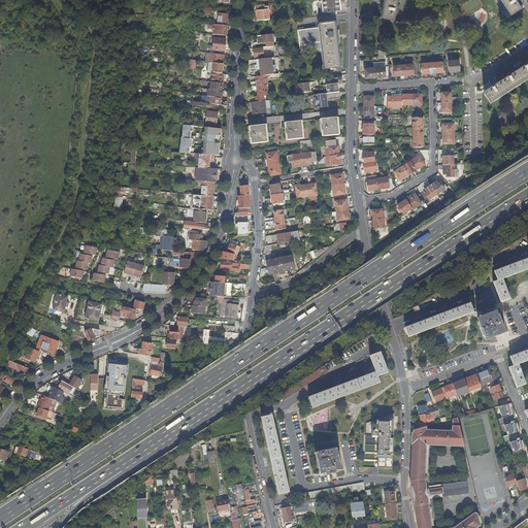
[(384,0),(385,1),(382,15),(394,18),(396,8),(396,0),(384,0)]
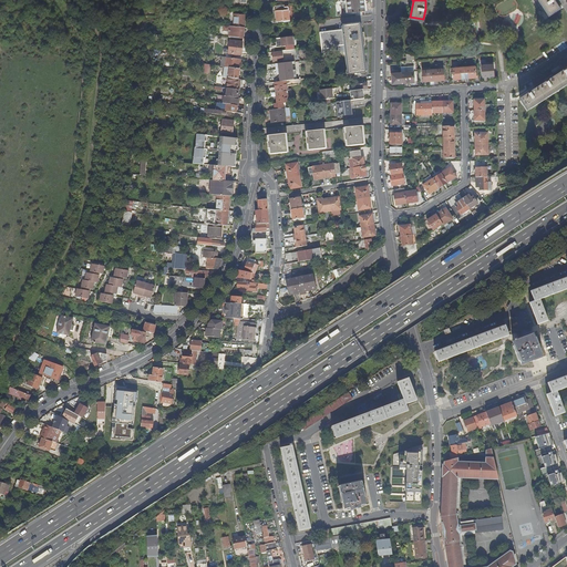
[(540,0),(549,12),(559,6),(556,0),(540,0)]
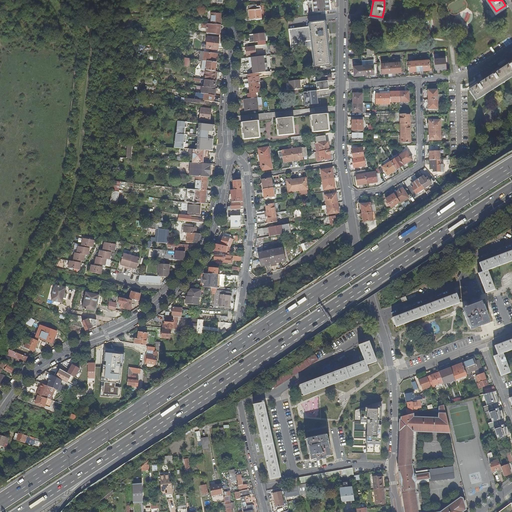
[(330,9),(330,1),(312,3),(313,11),(330,9)]
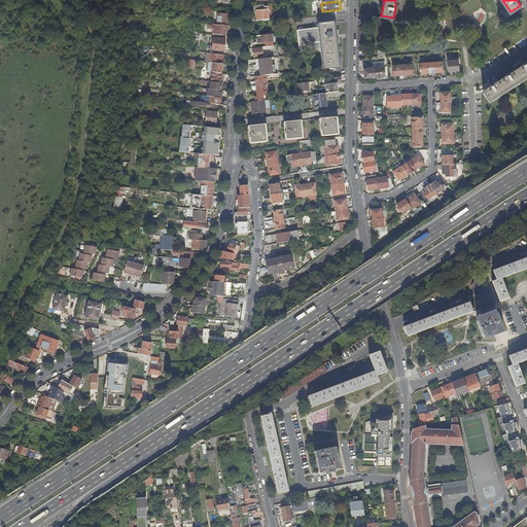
[(265,9),(256,10),(257,20),(269,18),(268,9),(265,9)]
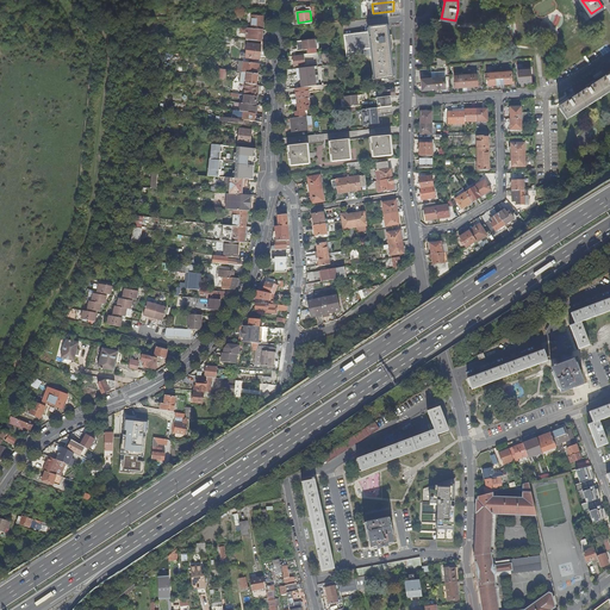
[(262,30),(263,17),(251,16),(250,29),(262,30)]
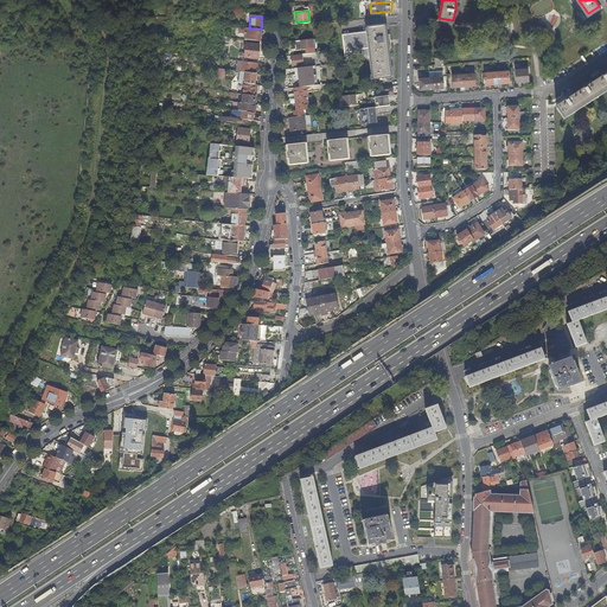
[(370,49),(374,78),(391,76),(388,49),(390,48),(389,34),(385,36),(384,25),(368,27),(368,32),(343,36),(345,56),(345,53),(353,52),(353,55),(363,53),(362,50),(370,49)]
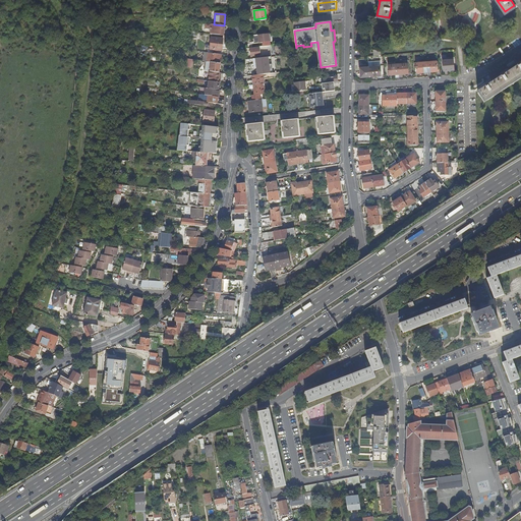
[(224,36),(224,25),(214,24),(206,23),(206,29),(212,30),(211,35),(223,36),(224,36)]
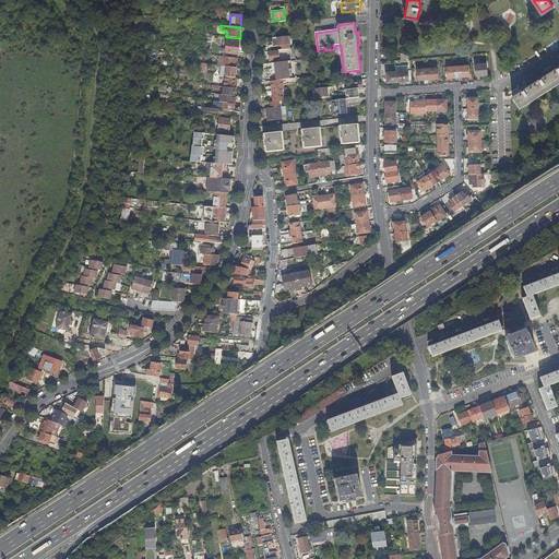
[(288,36),(272,38),(273,43),(277,42),(277,46),(278,50),(287,50),(287,46),(289,45),(288,36)]
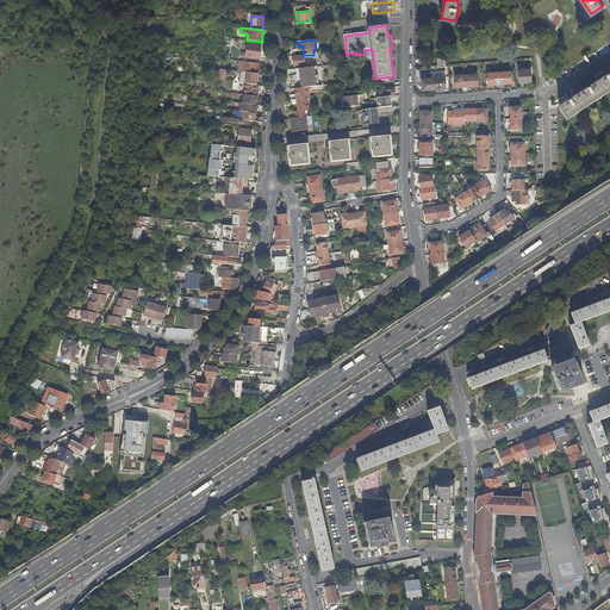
[(260,60),(261,42),(247,41),(247,44),(247,54),(246,58),(260,60)]
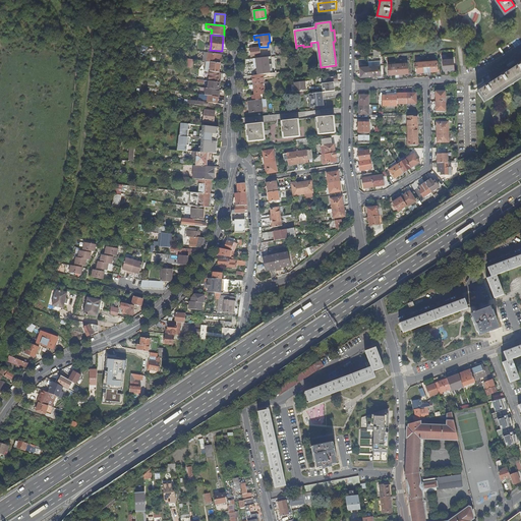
[(259,47),(250,49),(250,57),(273,55),(272,46),(268,47),(259,47)]
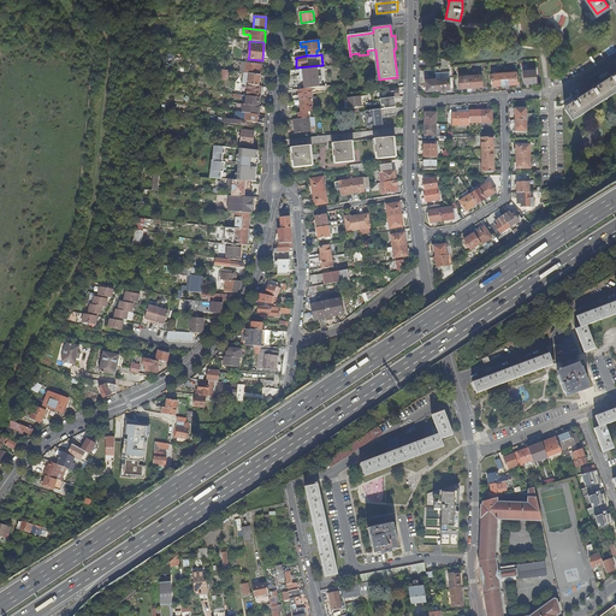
[(261,64),(246,63),(244,73),(258,75),(259,69),(261,69),(261,64)]
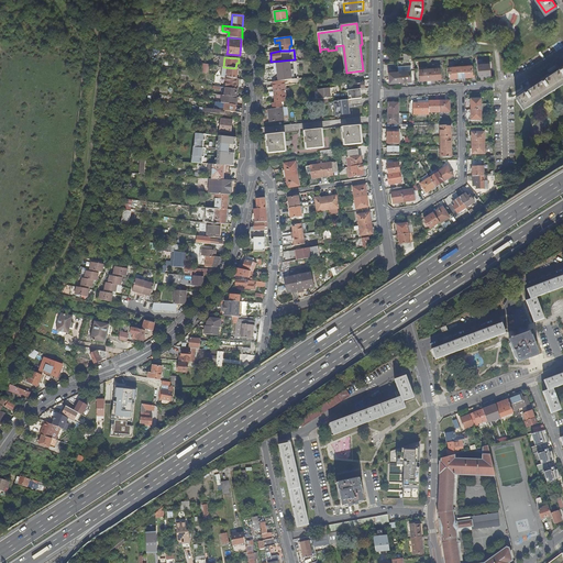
[(489,65),(478,65),(479,76),(490,75),(489,65)]
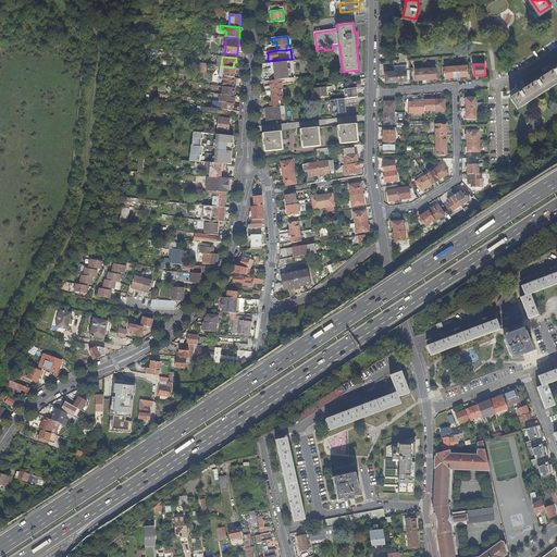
[(556,82),(556,64),(552,69),(553,70),(539,79),(537,78),(532,82),(533,83),(523,88),(523,87),(518,90),(518,93),(510,97),(518,108),(556,82)]
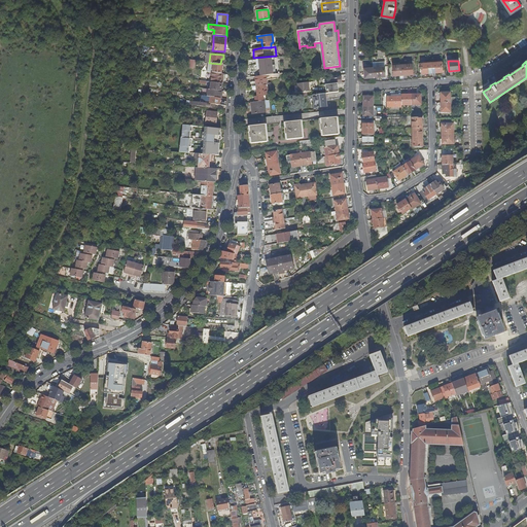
[(208,62),(207,71),(212,72),(221,74),(222,64),(220,64),(209,63),(208,62)]
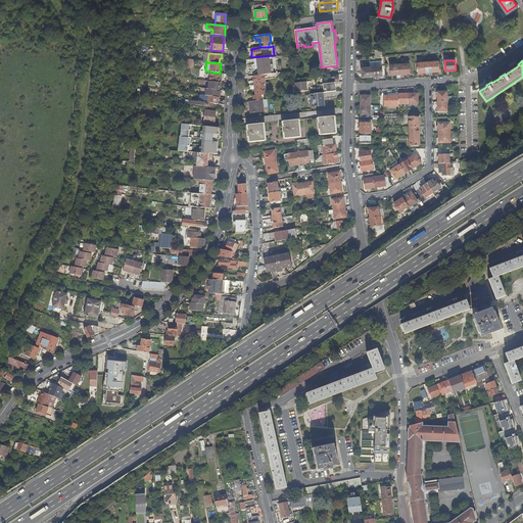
[(428,62),(429,73),(438,72),(437,61),(428,62)]
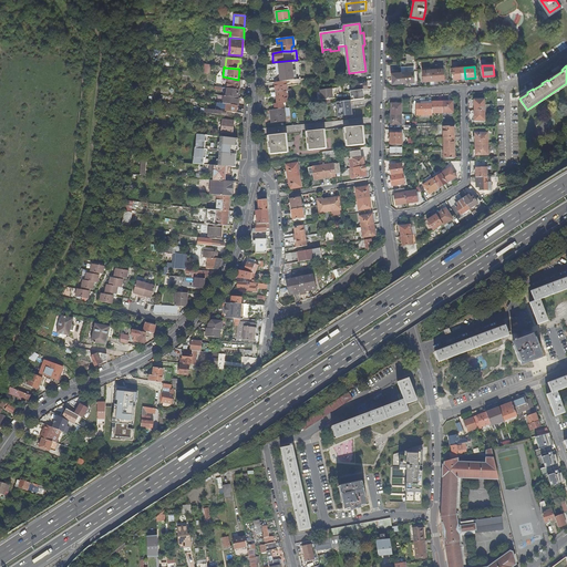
[(454,79),(465,79),(464,68),(453,69),(454,79)]
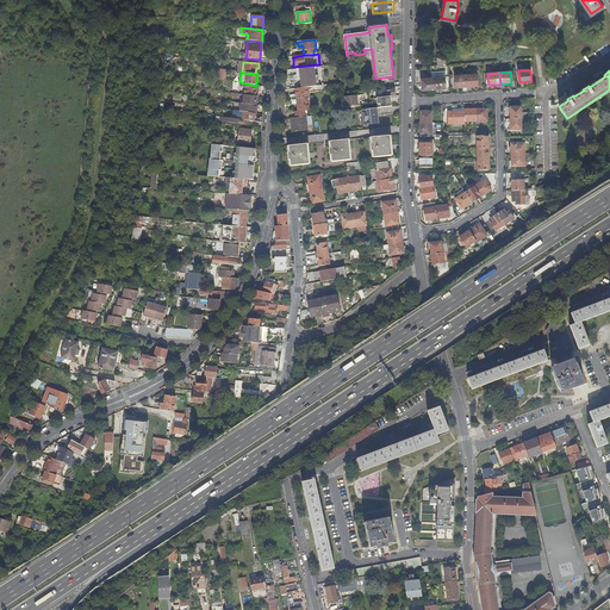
[(466,75),(466,87),(478,86),(477,74),(466,75)]
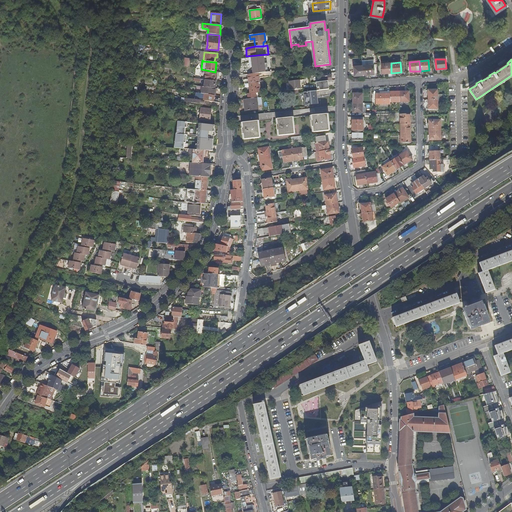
[(382,74),(391,73),(391,63),(381,64),(382,74)]
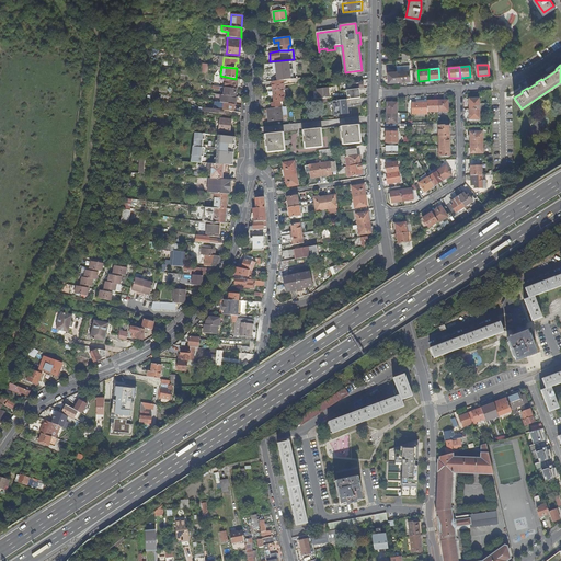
[(397,72),(398,82),(409,81),(408,71),(397,71),(397,72)]
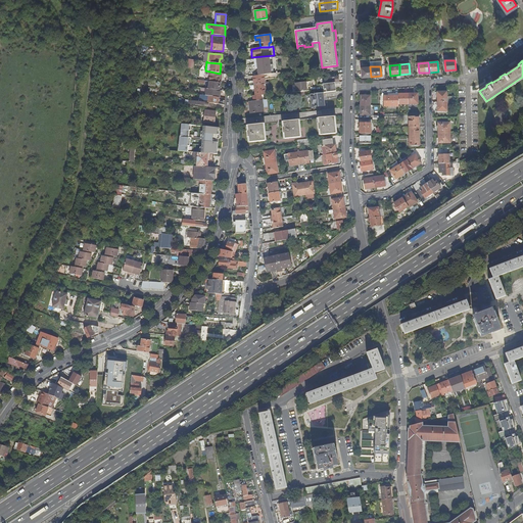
[(363,78),(371,77),(370,67),(362,68),(362,78),(363,78)]
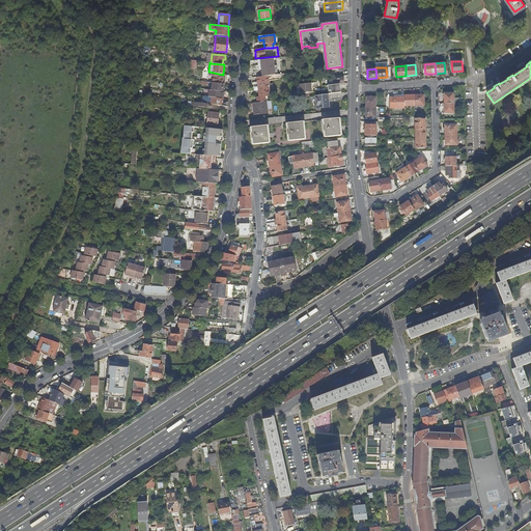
[(214,73),(213,83),(224,84),(224,85),(225,75),(223,75),(214,73)]
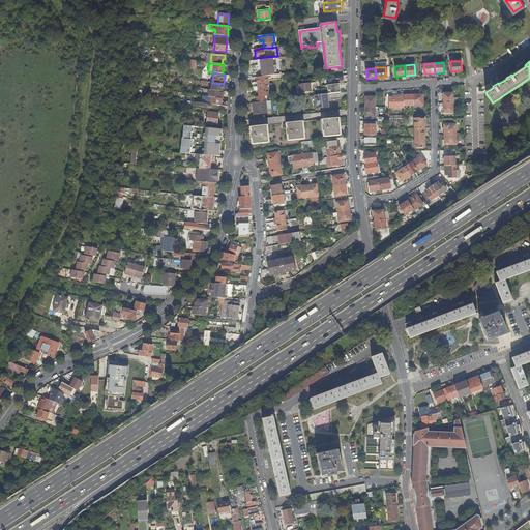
[(280,75),(257,78),(258,85),(268,84),(267,81),(280,79),(280,75)]
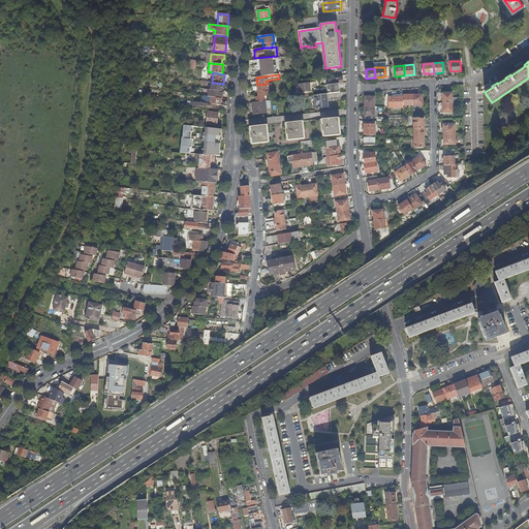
[(212,84),(211,90),(222,91),(223,84),(212,83),(212,84)]
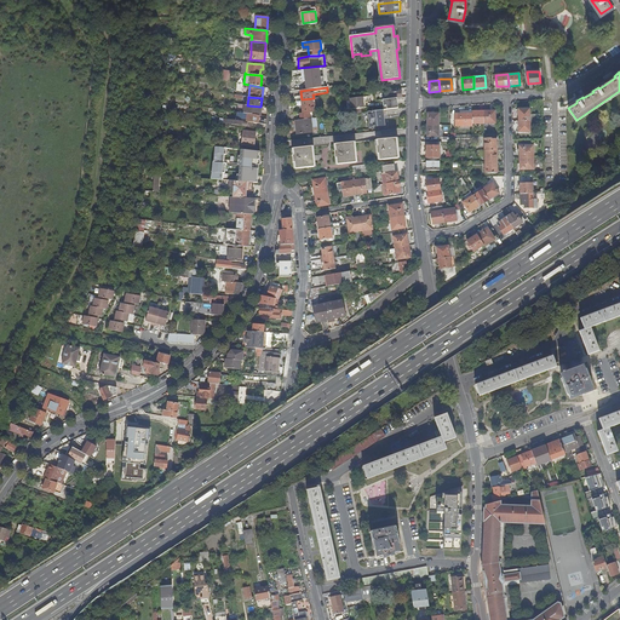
[(355,109),(361,109),(365,108),(362,97),(350,99),(351,110),(355,109)]
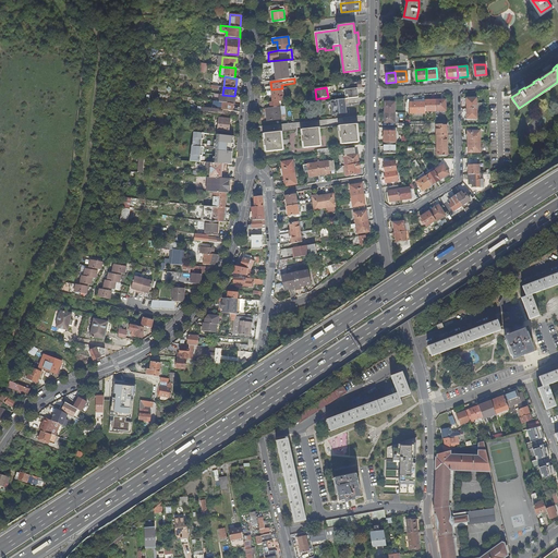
[(271,89),(266,91),(266,98),(271,97),(273,101),(270,102),(270,108),(279,107),(279,101),(283,100),(282,88),(271,89)]
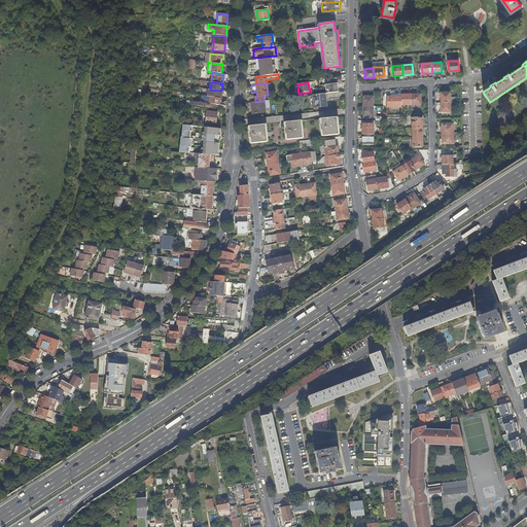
[(210,90),(209,90),(208,97),(220,99),(221,91),(210,90)]
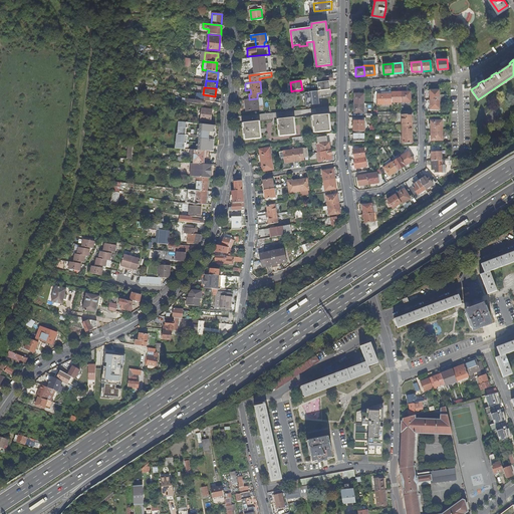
[(430,90),(430,100),(439,99),(439,95),(439,90),(430,90)]
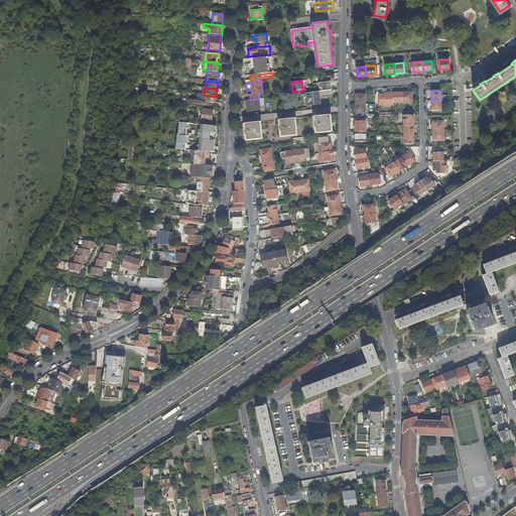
[(318,104),(317,92),(307,93),(308,101),(306,101),(307,106),(318,104)]
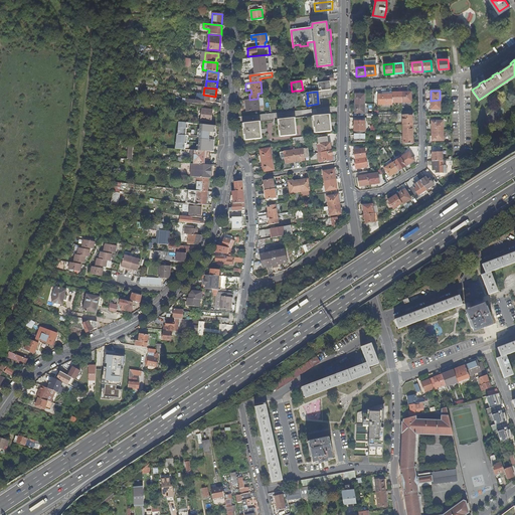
[(355,95),(355,104),(364,104),(364,95),(360,95),(360,93),(356,93),(356,95),(355,95)]
